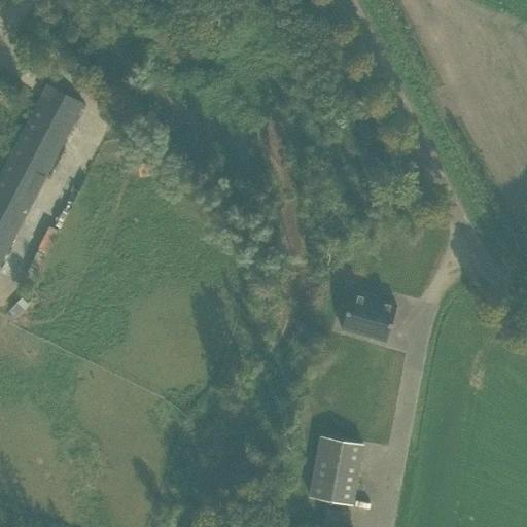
[(0,174),(0,262),(73,123),(83,105),(46,85),(37,104),(0,174)]
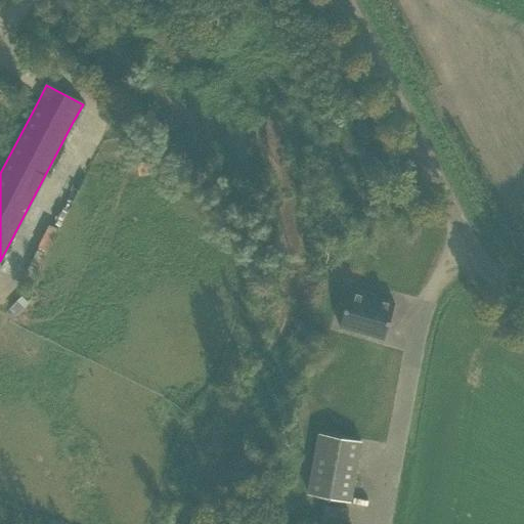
[(349,287),(339,324),(339,325),(384,338),(394,302),(367,295),(368,292),(349,287)]
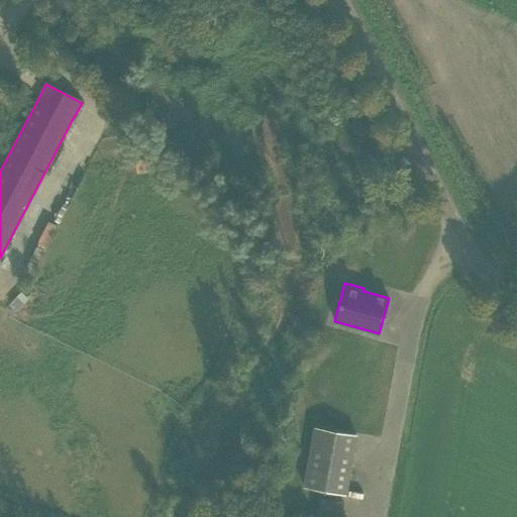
[(303,486),(346,494),(357,435),(313,427),(303,486)]
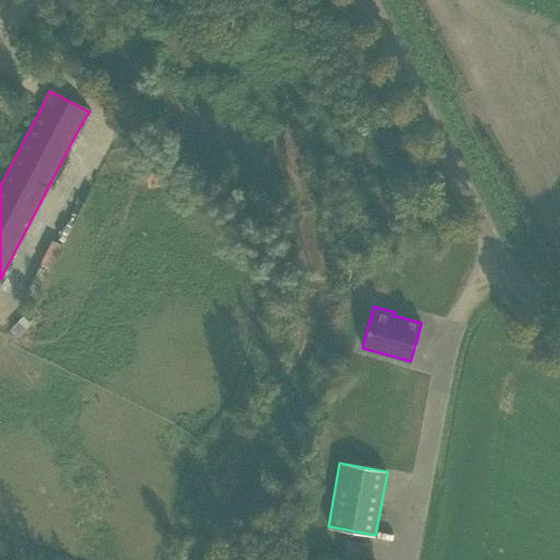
[(341,559),(370,559),(373,544),(346,539),(341,559)]
